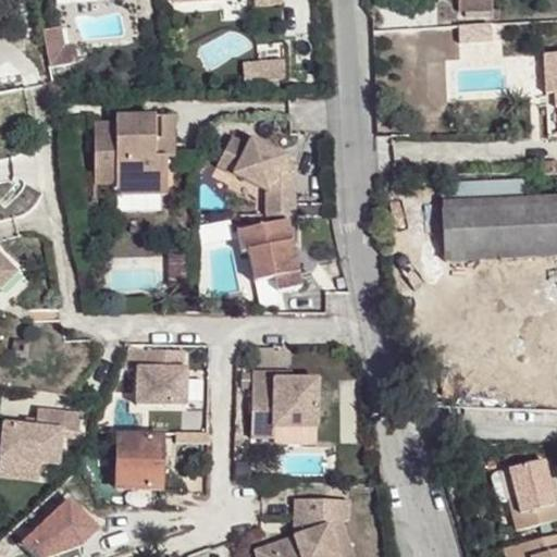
[(275,9),(274,0),(252,0),(254,11),(275,9)]
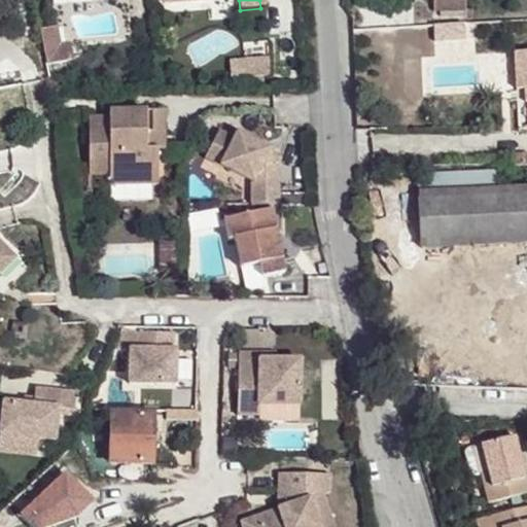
[(467,8),(466,0),(434,0),(435,8),(467,8)]
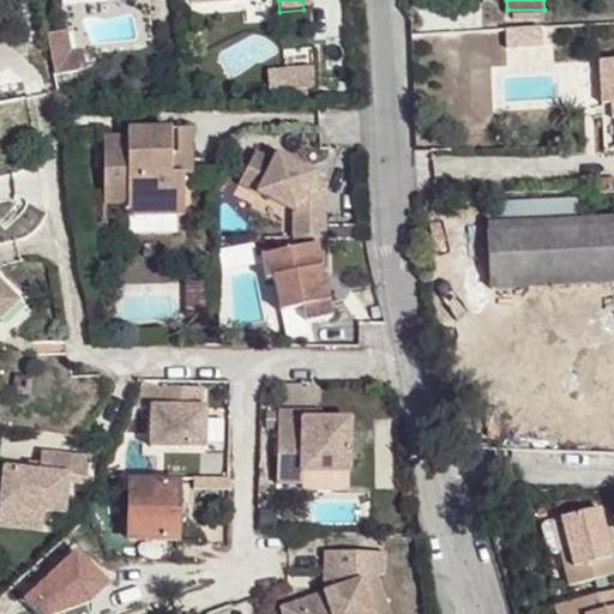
[(70,34),(46,37),(53,76),(86,71),(84,56),(74,53),(70,34)]
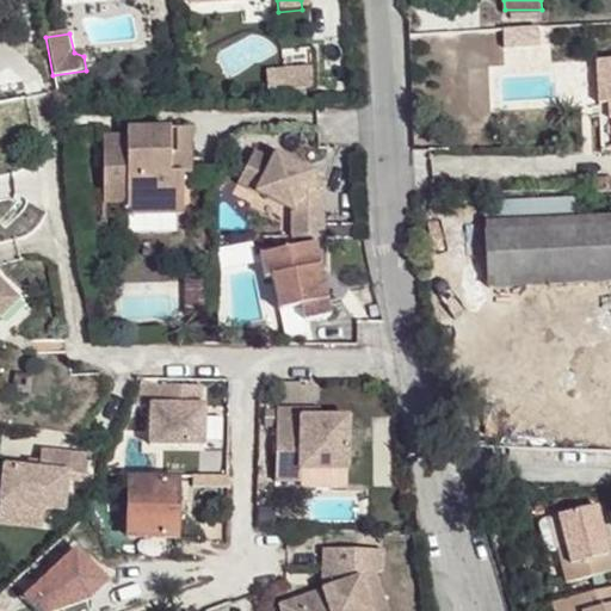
[(610,57),(599,59),(602,104),(610,103),(610,57)]
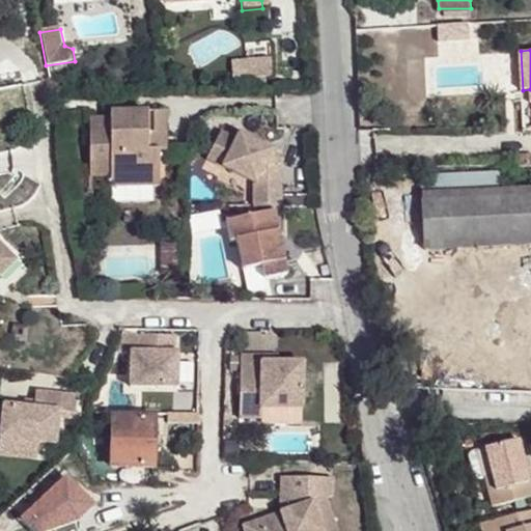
[(262,77),(262,58),(223,59),(223,67),(238,66),(238,78),(262,77)]
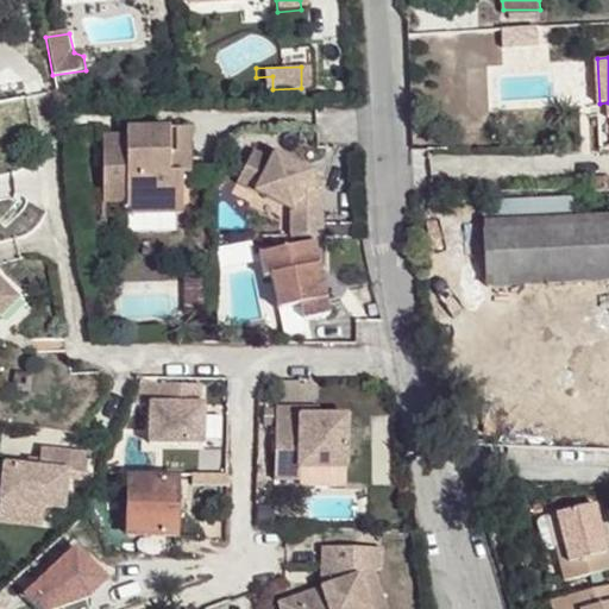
[(272,89),(272,76),(256,77),(257,89),(272,89)]
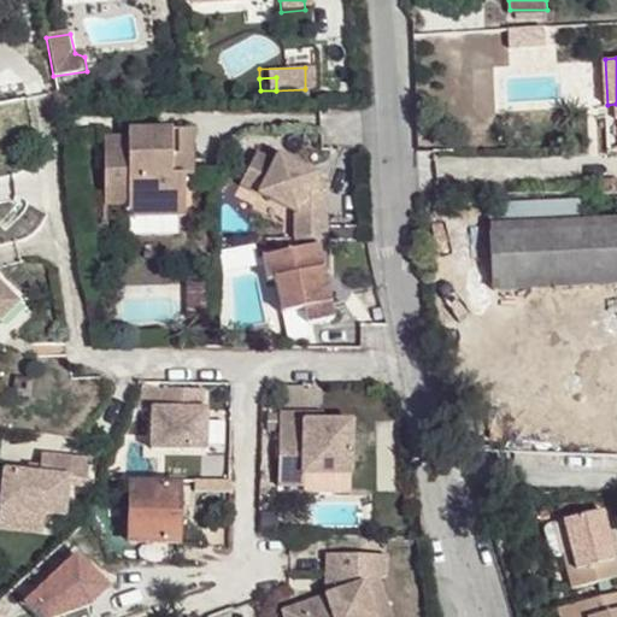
[(101,145),(101,211),(125,211),(127,222),(183,222),(182,182),(170,181),(170,162),(189,163),(188,136),(125,137),(125,145),(101,145)]
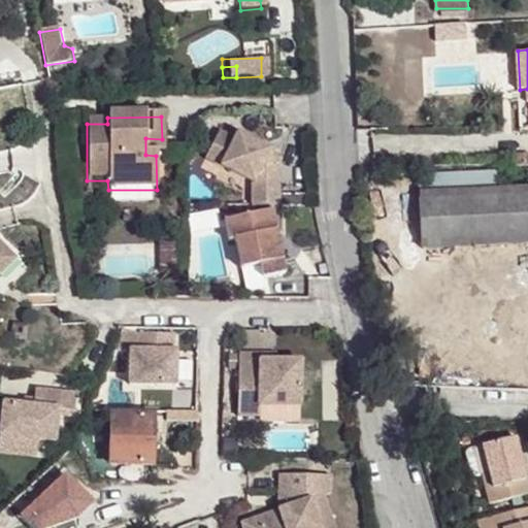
[(218,129),(204,156),(251,179),(252,204),(277,203),(275,161),(261,162),(269,149),(238,132),(235,138),(218,129)]
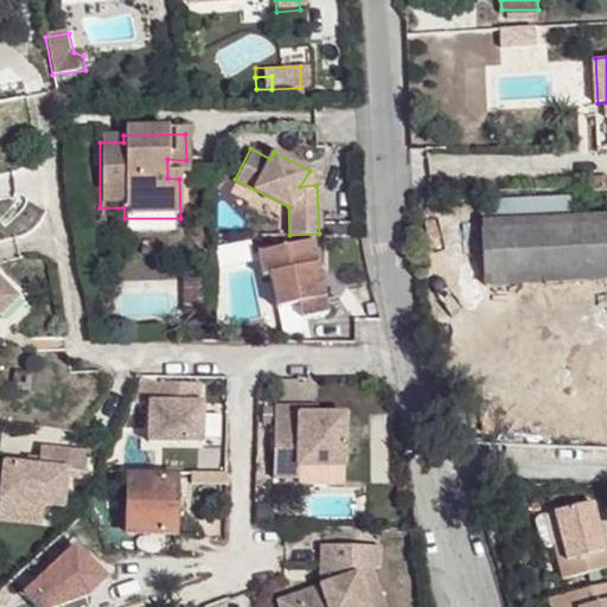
[(179,179),(186,179),(186,160),(167,159),(167,178),(179,179)]
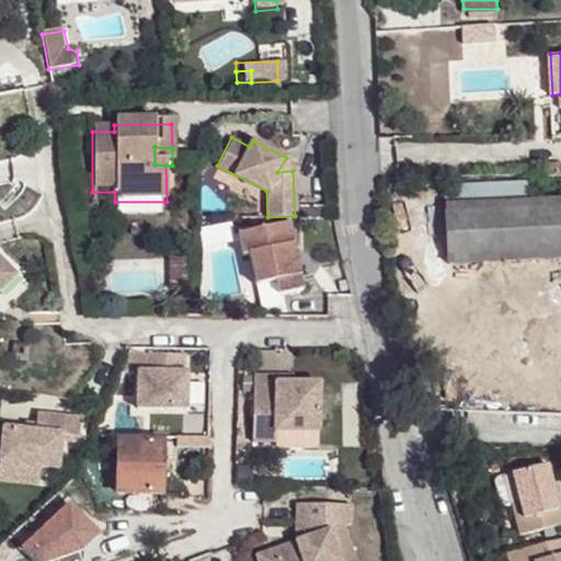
[(286,158),(277,172),(293,171),(286,158)]
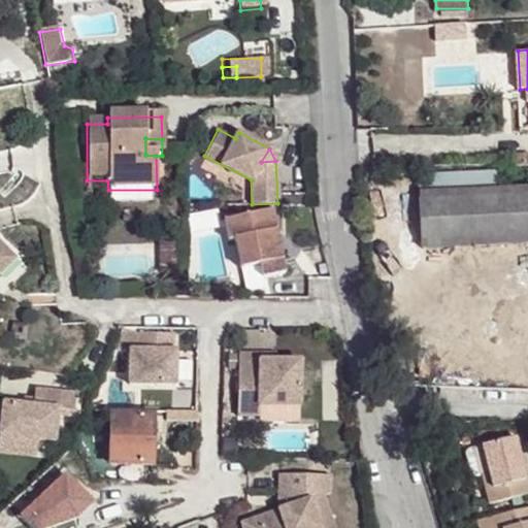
[(495,171),(418,174),(419,193),(496,191),(495,171)]
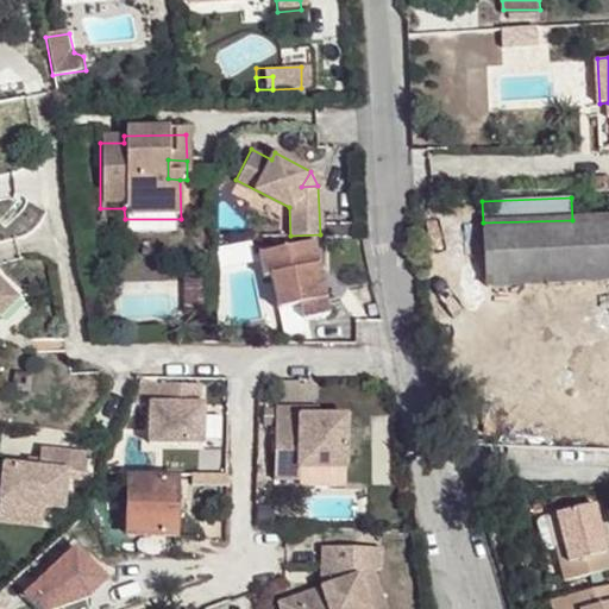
[(101,234),(124,233),(125,219),(124,208),(100,208),(101,234)]
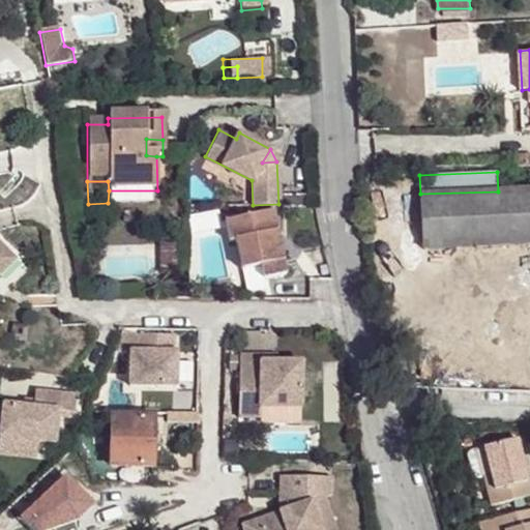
[(423,251),(529,245),(529,188),(498,192),(420,194),(423,251)]
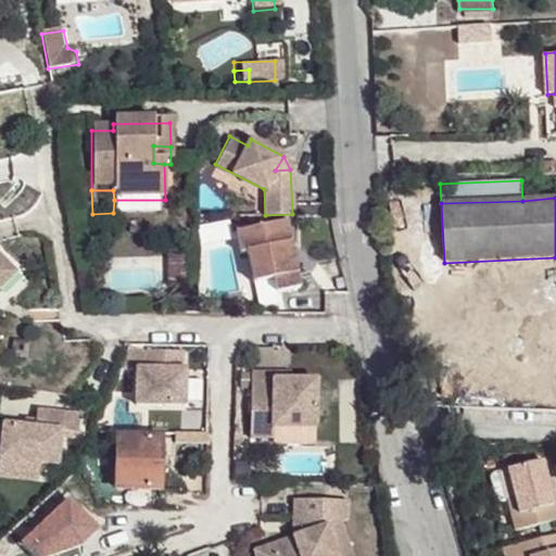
[(265,215),(263,215),(263,222),(236,229),(242,251),(247,249),(255,279),(274,275),(277,288),(302,281),(292,242),(294,241),(294,214),(292,214),(265,215)]
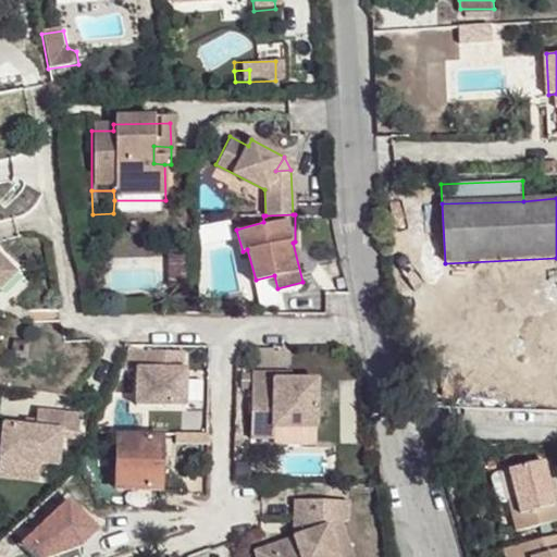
[(0,291),(5,287),(10,294),(31,280),(7,248),(0,252),(0,291)]
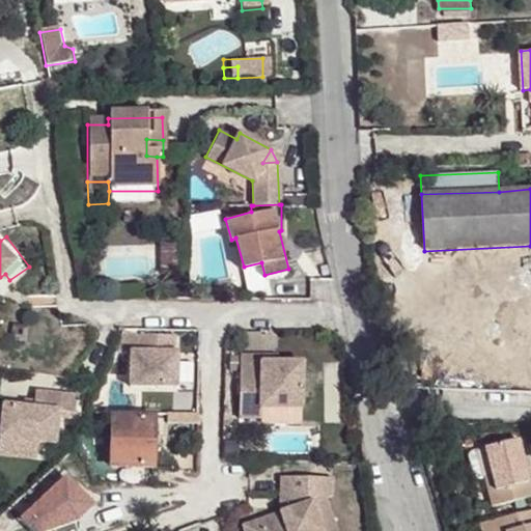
[(162,253),(162,280),(178,280),(177,253),(162,253)]
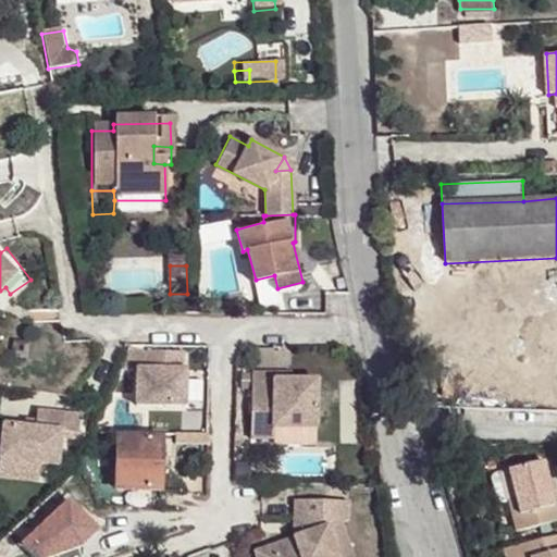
[(274,275),(256,280),(262,304),(280,298),(277,288),(274,275)]
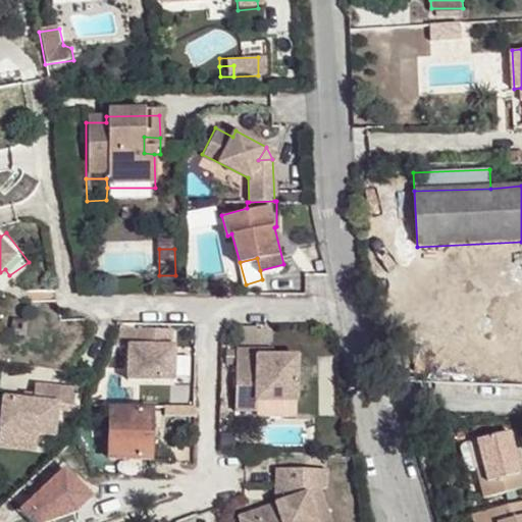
[(176,324),(140,323),(140,340),(134,340),(133,374),(178,374),(178,340),(176,340),(176,324)]
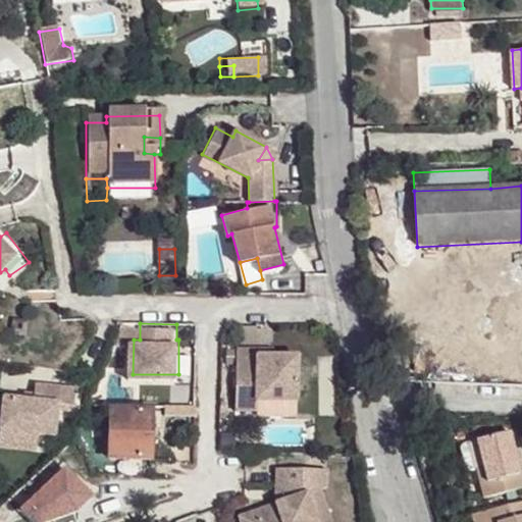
[(256,347),(235,348),(236,410),(257,409),(257,399),(297,398),(296,353),(270,354),(256,354),(256,347)]
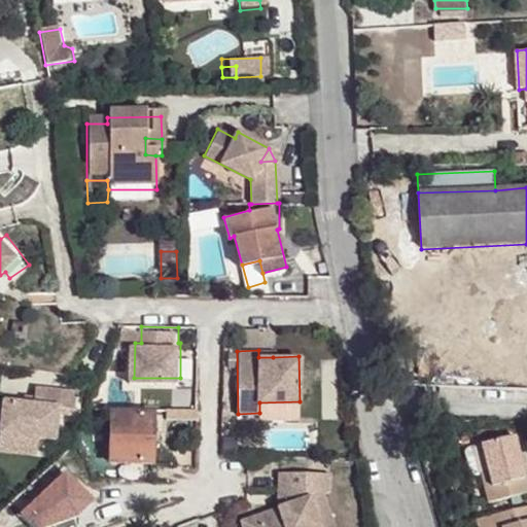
[(25,412),(4,410),(1,443),(39,447),(55,449),(59,417),(76,418),(78,401),(36,396),(35,406),(34,412),(25,412)]
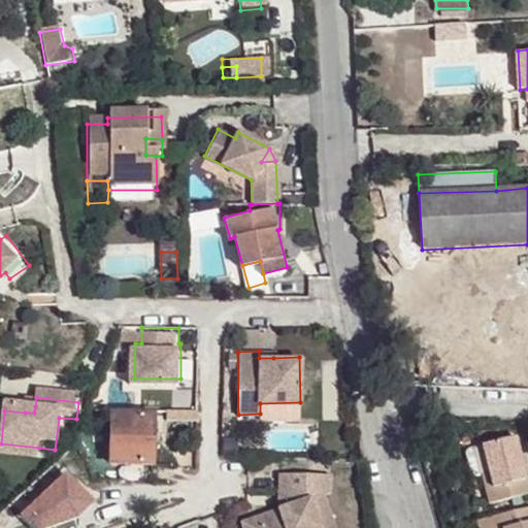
[(300,402),(260,403),(260,414),(260,419),(300,418),(300,402)]
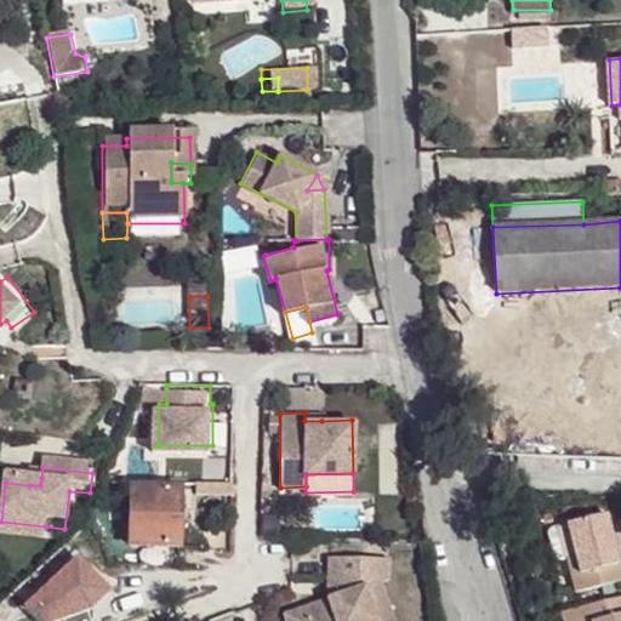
[(178,490),(130,489),(130,506),(129,547),(177,547),(178,490)]
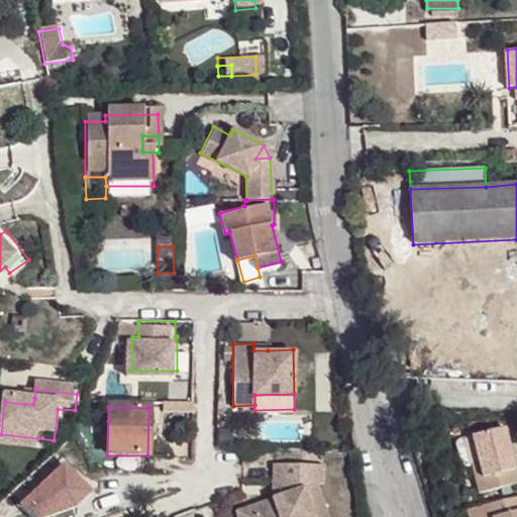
[(108,421),(89,421),(89,441),(88,455),(107,455),(108,421)]
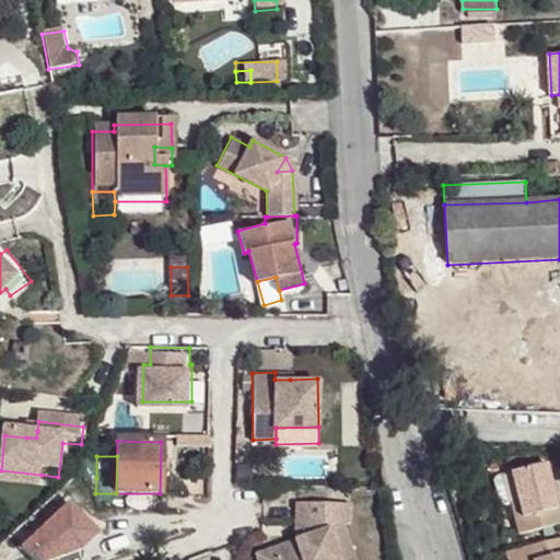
[(512,503),(520,536),(559,525),(559,514),(548,464),(511,473),(518,502),(512,503)]
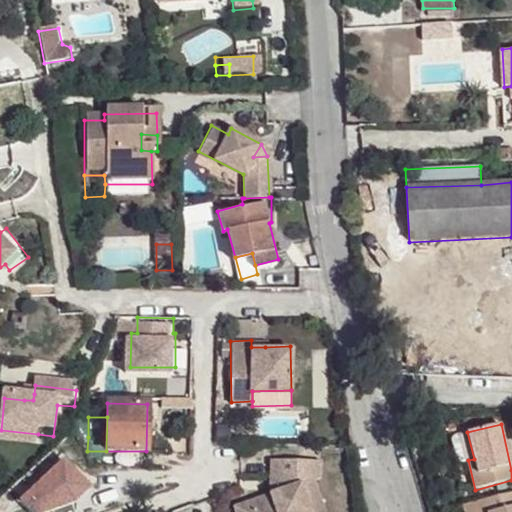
[(38,434),(1,430),(0,434),(0,446),(36,451),(38,434)]
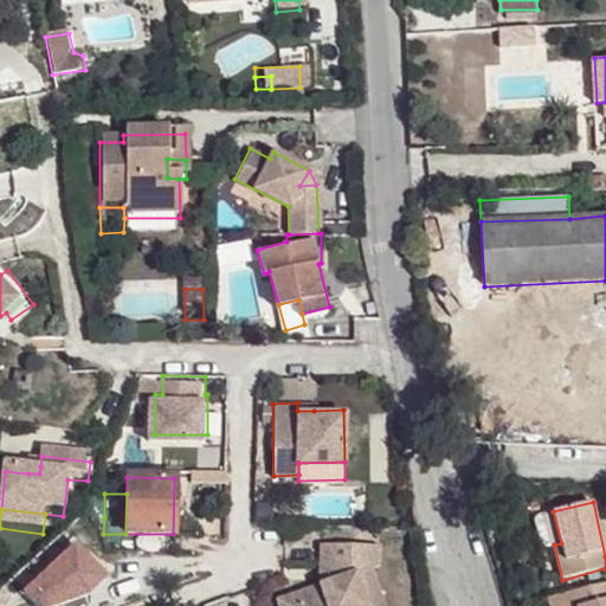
[(561,543),(553,511),(540,514),(539,516),(546,546),(548,547),(554,545),(561,543)]
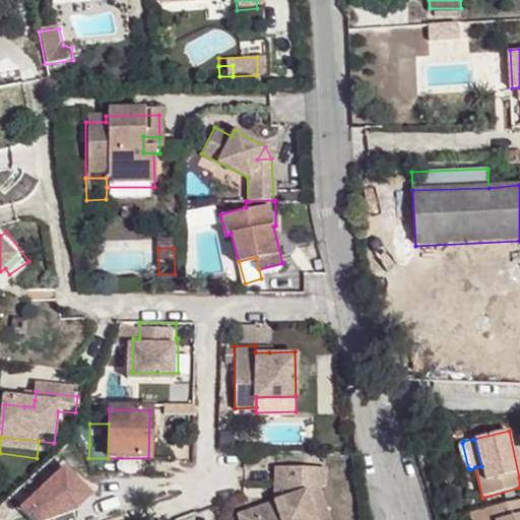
[(273,500),(236,512),(239,519),(329,519),(318,485),(324,483),(324,466),(274,467),(273,484),(283,488),(283,495),(273,495),(273,500)]
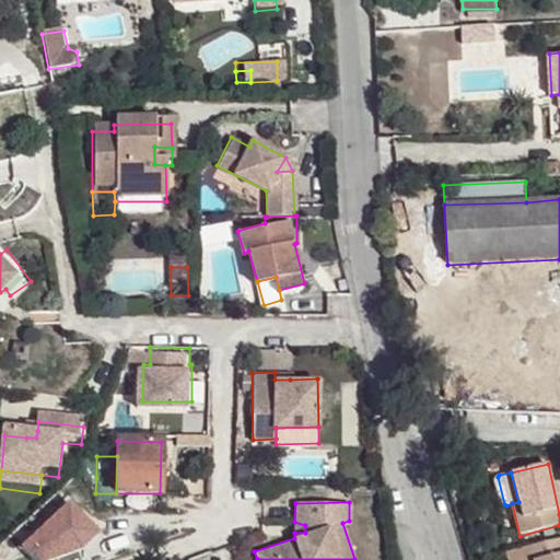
[(0,558),(0,559),(28,559),(54,537),(41,522),(0,558)]
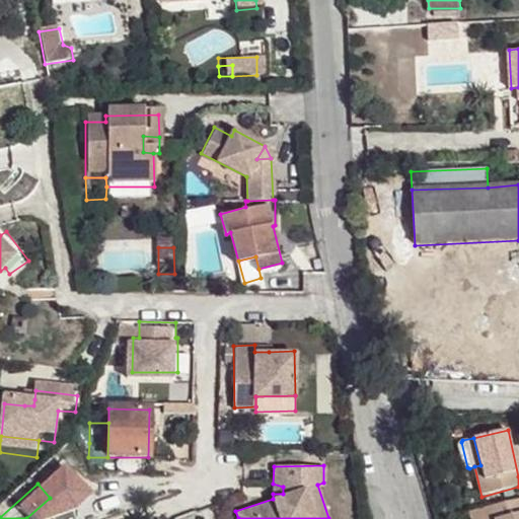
[(283,487),(273,484),(273,494),(283,494),(283,487)]
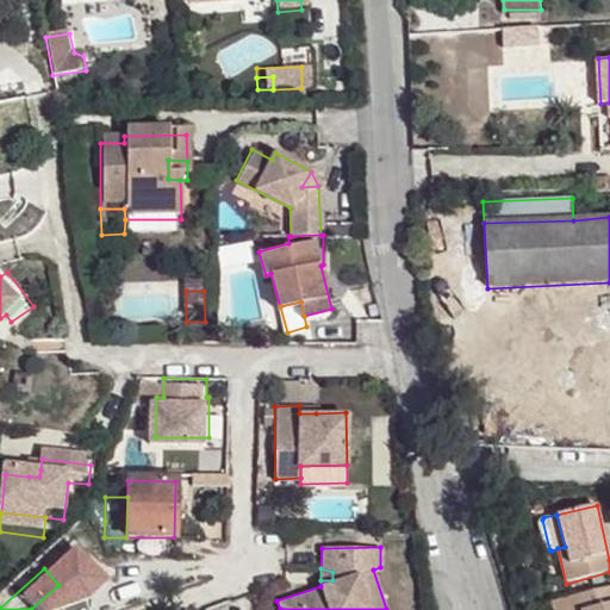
[(58,585),(31,609),(45,609),(66,592),(58,585)]
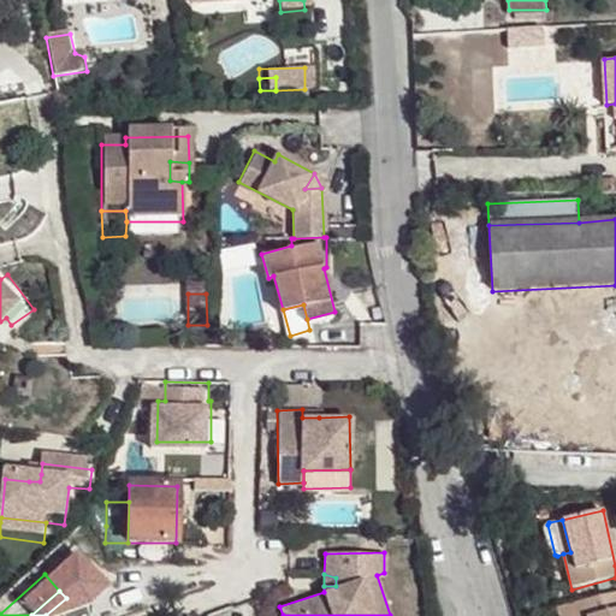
[(615,615),(615,593),(575,604),(578,615),(615,615)]
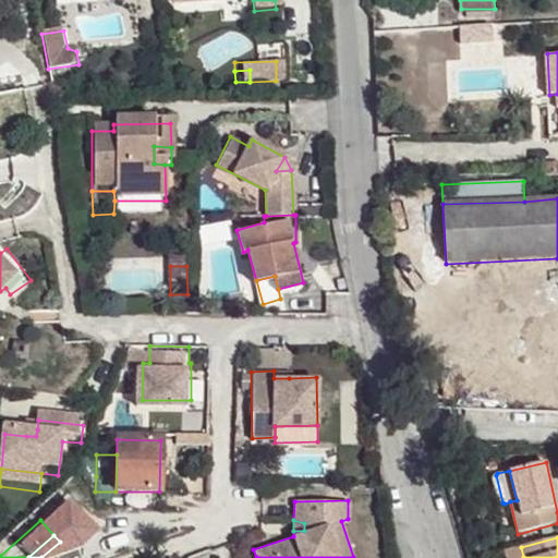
[(523,557),(521,547),(502,550),(504,557),(523,557)]
